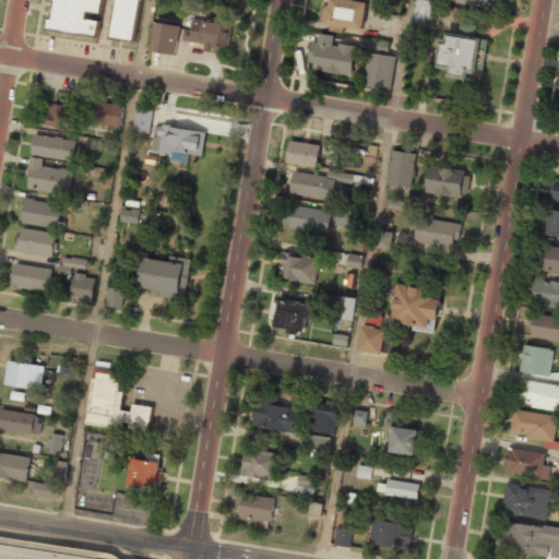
[(54,0),(49,30),(98,37),(100,18),(103,0),(54,0)]
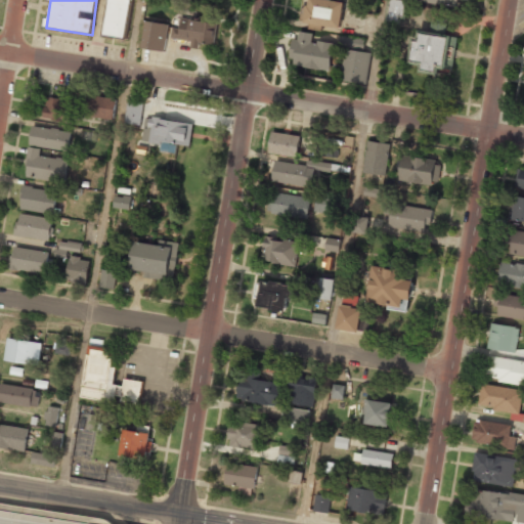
[(126,40),(133,0),(111,0),(104,36),(126,40)]
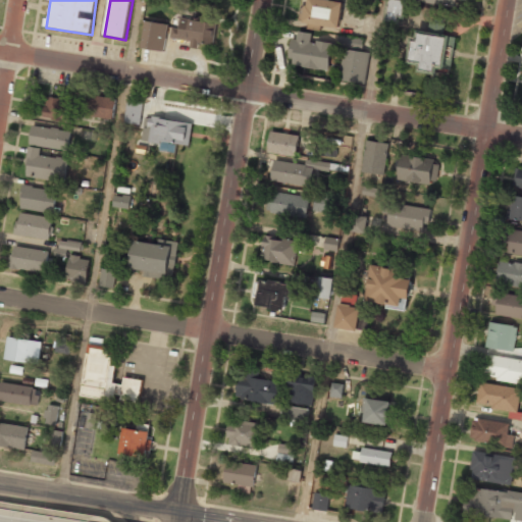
[(344,2),(332,1),(332,0),(308,0),(308,6),(301,5),(299,22),(340,28),(344,2)]
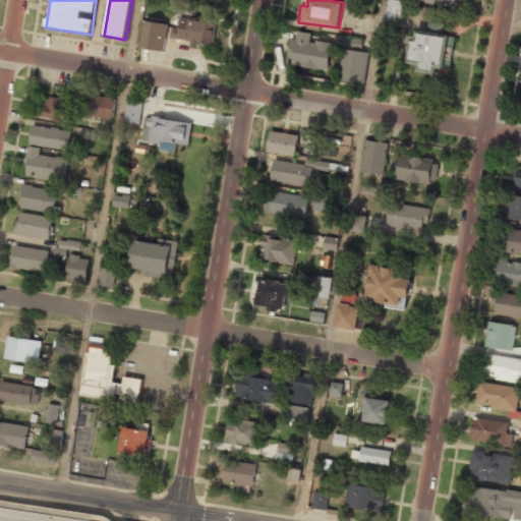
[(403,0),(389,0),(387,18),(400,20),(403,0)]
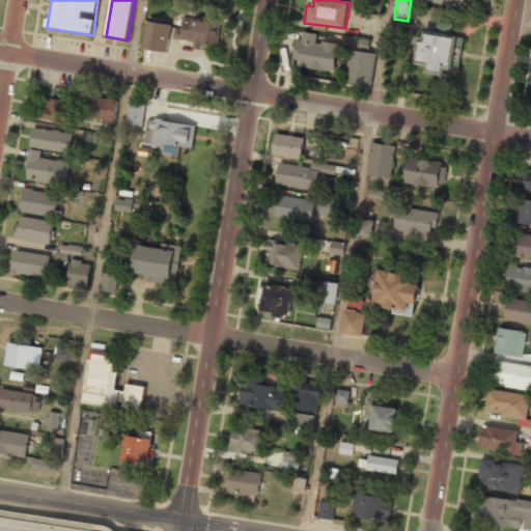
[(220,23),(184,19),(183,29),(175,28),(174,39),(194,42),(194,48),(202,49),(202,44),(218,46),(220,23)]
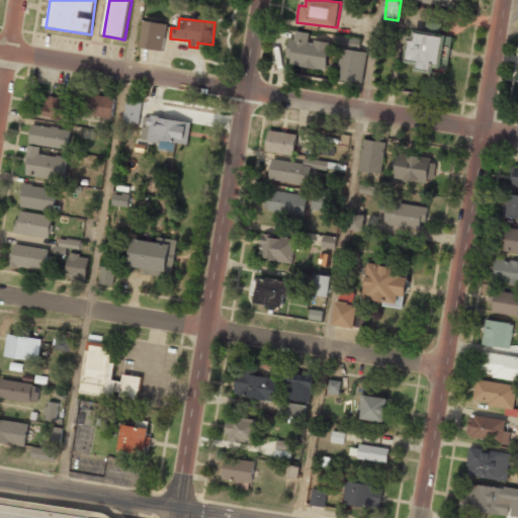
[(167,24),(145,20),(140,47),(162,51),(167,24)]
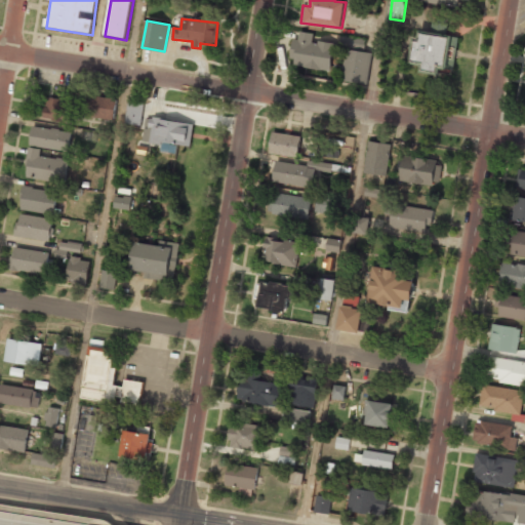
[(314,33),(299,32),(298,39),(294,39),(291,66),(331,70),(334,43),(313,41),(314,33)]
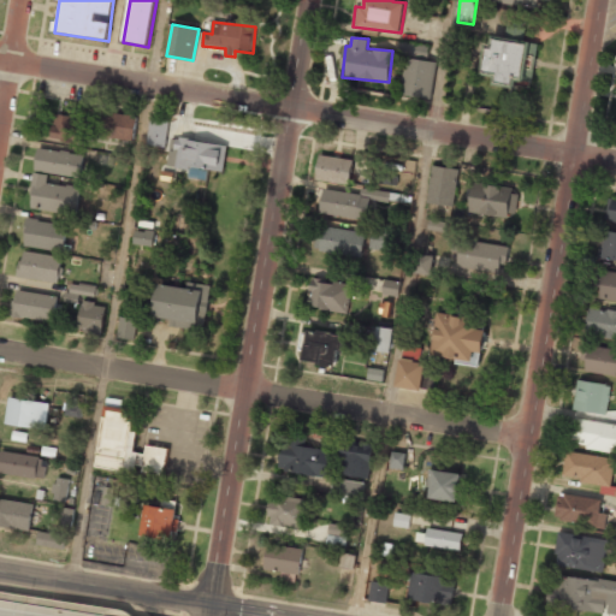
[(538,43),(495,40),(493,48),(486,47),(484,75),(496,76),(496,82),(532,84),(534,54),(538,54),(538,43)]
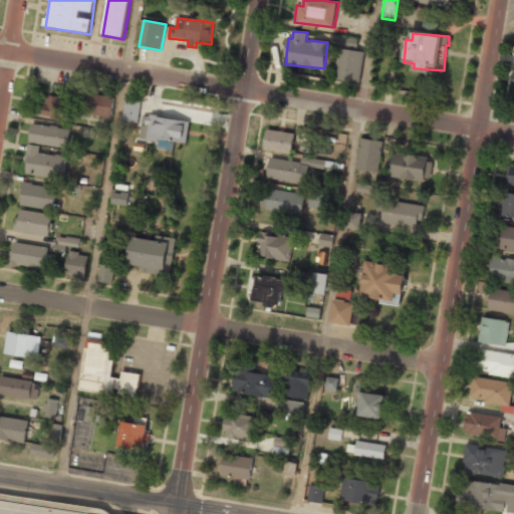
[(364,52),(356,50),(358,38),(340,35),(338,47),(339,47),(334,78),(358,82),(364,52)]
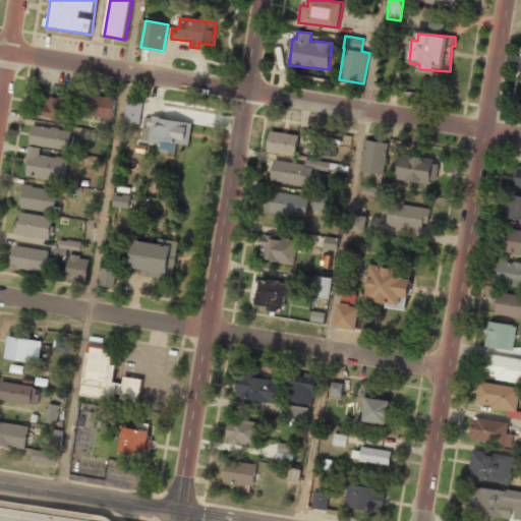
[(112,119),(115,98),(85,95),(83,116),(112,119)]
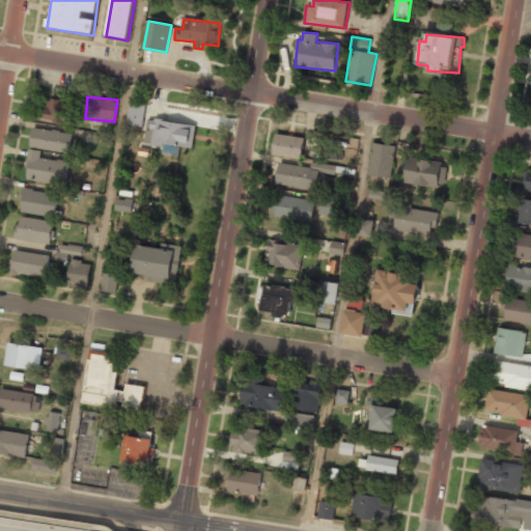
[(75,101),(47,100),(46,121),(74,122),(75,101)]
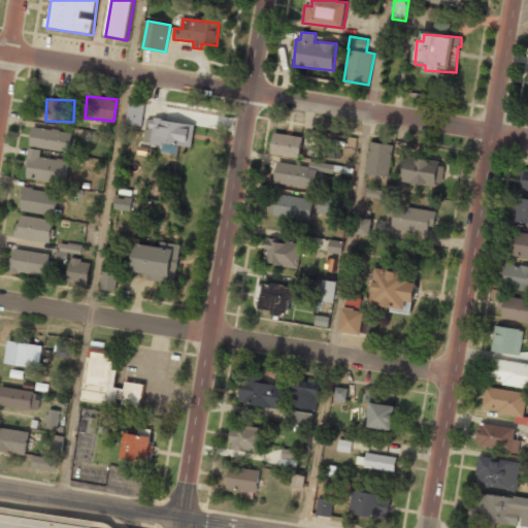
[(125,125),(141,127),(145,103),(129,101),(125,125)]
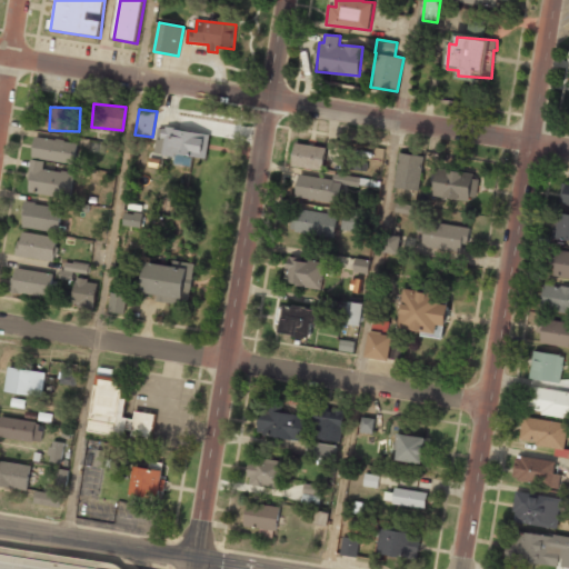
[(210,133),(158,127),(155,153),(175,157),(173,165),(190,167),(192,157),(207,158),(210,133)]
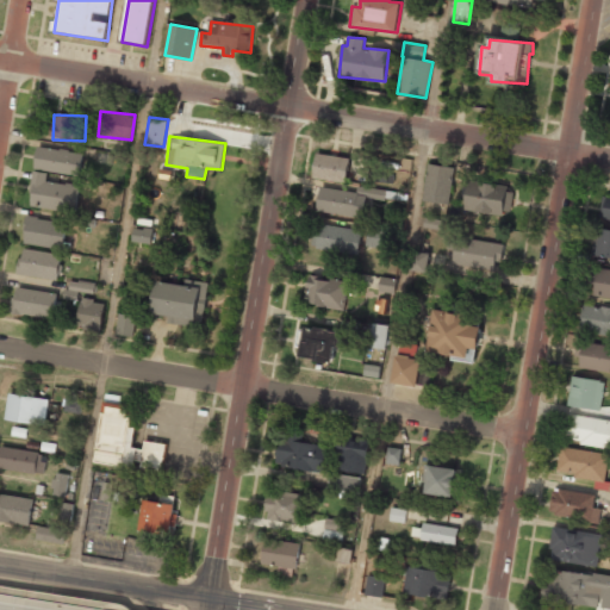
[(83,151),(37,148),(35,170),(82,175),(83,151)]
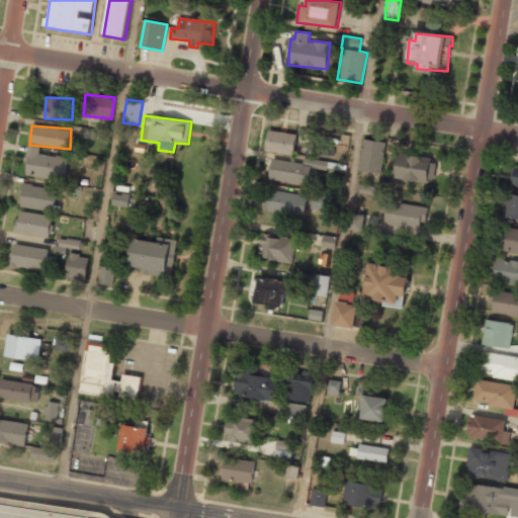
[(267,151),(269,131),(297,136),(292,155),(267,151)]
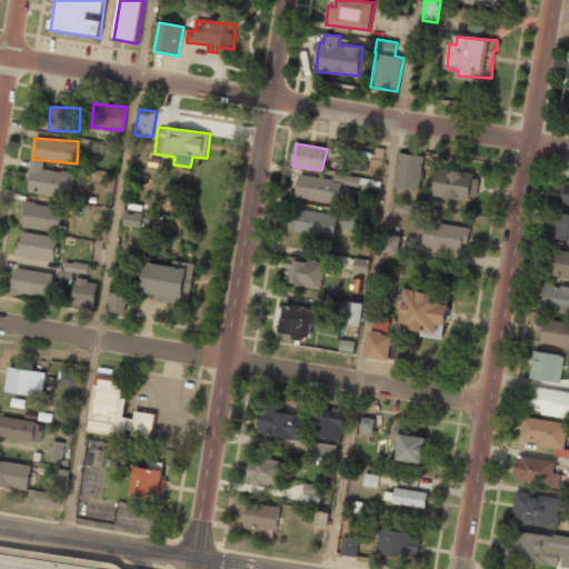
[(418,191),(423,157),(401,155),(397,188),(418,191)]
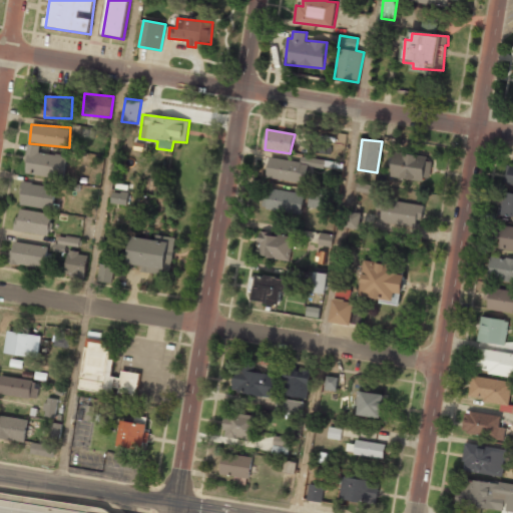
[(330,154),(332,145),(313,142),(312,151),(330,154)]
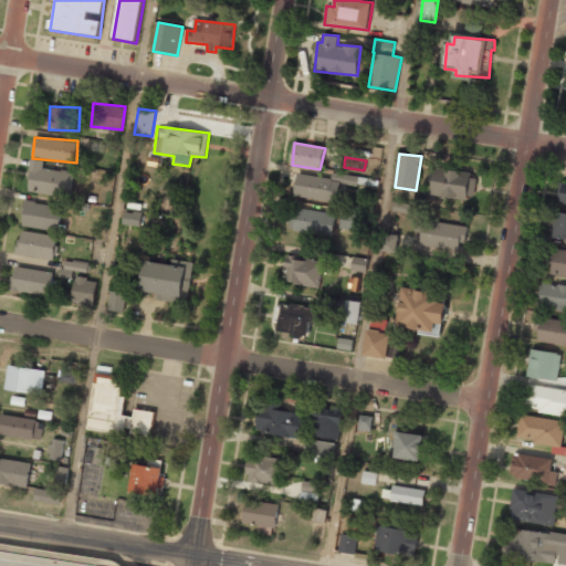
[(74,171),(44,169),(44,160),(31,158),(28,192),(72,197),(74,171)]
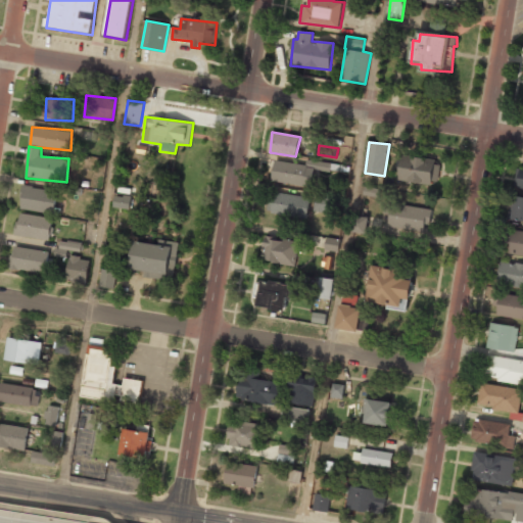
[(398,180),(402,152),(441,160),(438,185),(398,180)]
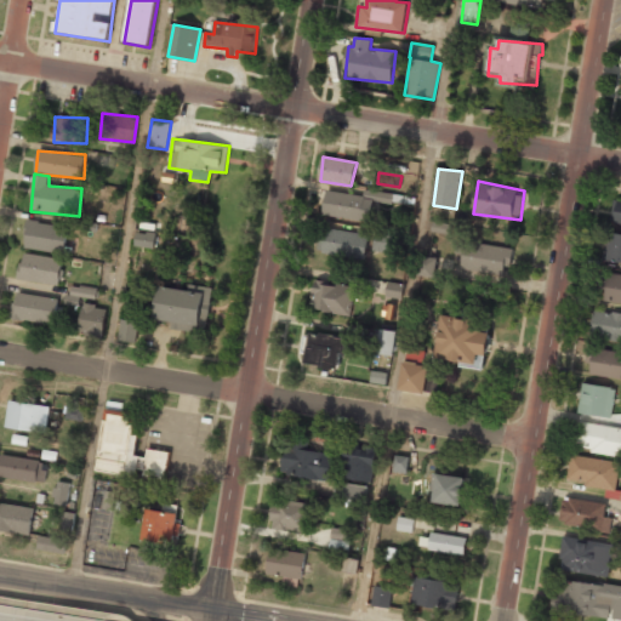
[(324,215),(326,191),(371,198),(368,222),(324,215)]
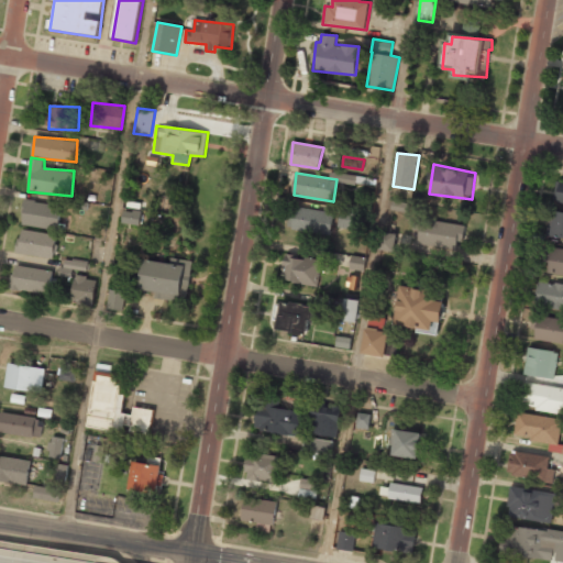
[(562,181),(556,180),(553,203),(562,203),(562,181)]
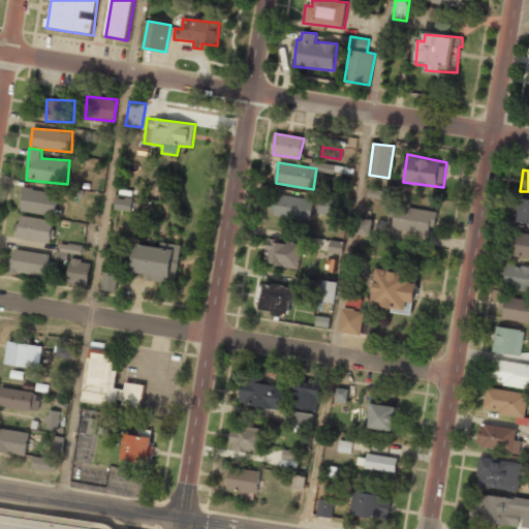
[(59,193),(24,188),(21,212),(56,216),(59,193)]
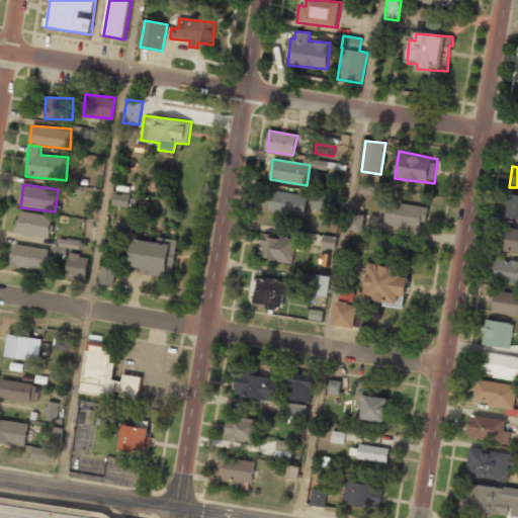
[(374,194),(375,185),(360,185),(360,194),(374,194)]
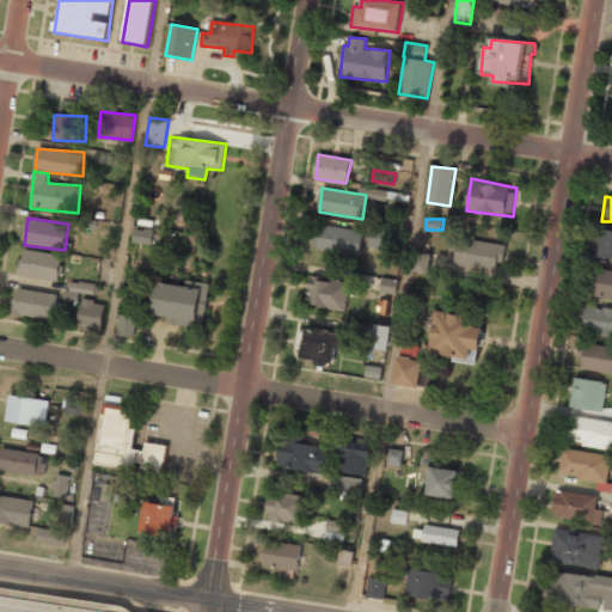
[(313,245),(320,225),(359,230),(359,252),(313,245)]
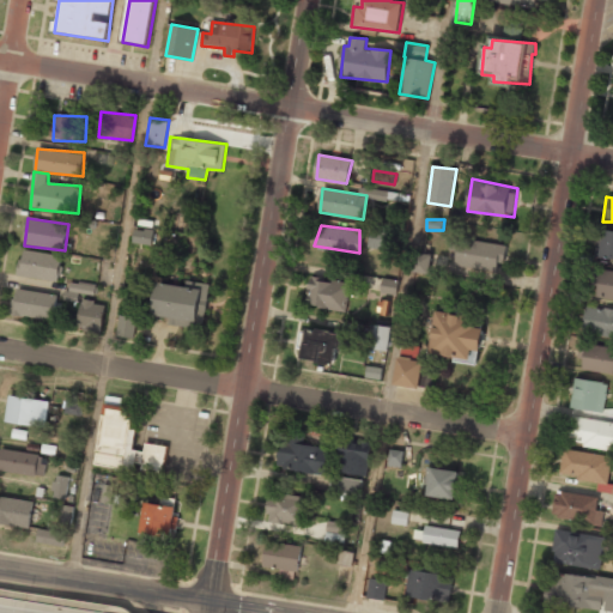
[(153,231),(134,229),(133,243),(152,244),(153,231)]
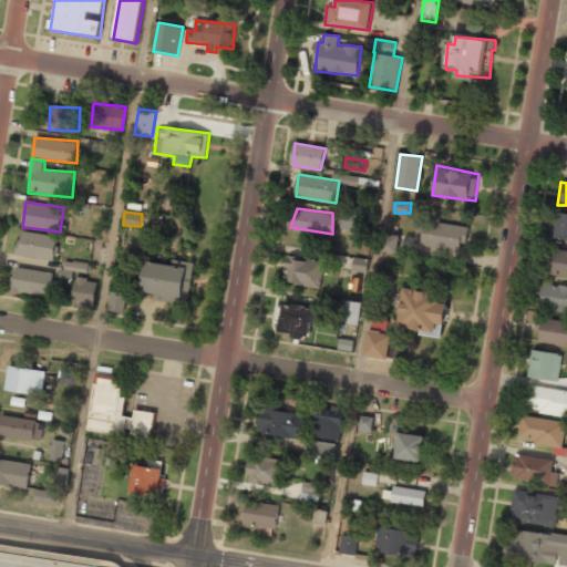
[(566,239),(549,237),(554,212),(566,214),(566,239)]
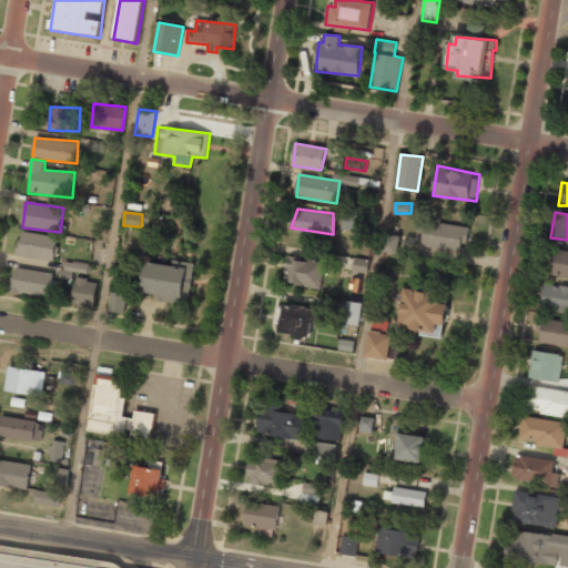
[(342,229),(342,213),(364,214),(358,232),(342,229)]
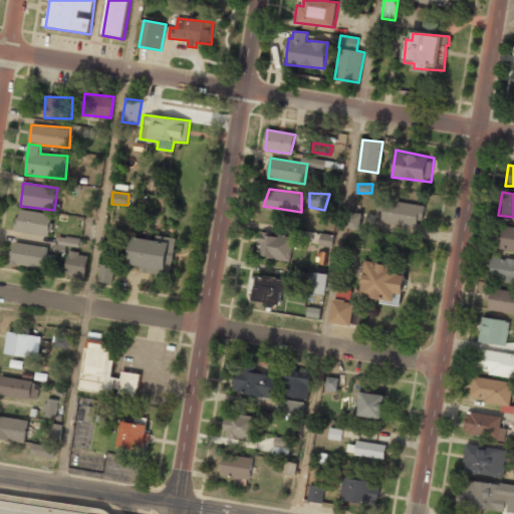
[(380,222),(383,200),(425,206),(424,218),(418,218),(417,229),(380,222)]
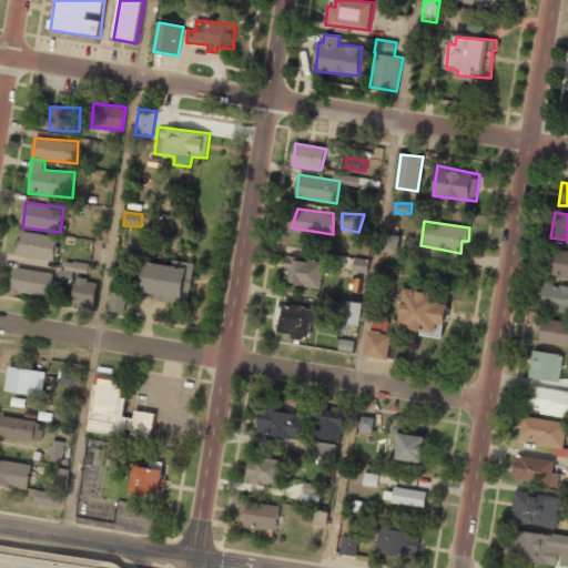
[(17,255),(54,262),(58,237),(21,231),(17,255)]
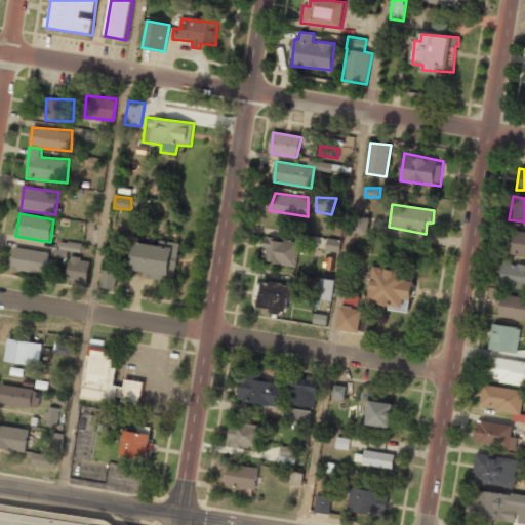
[(356,232),(359,215),(374,218),(372,235),(356,232)]
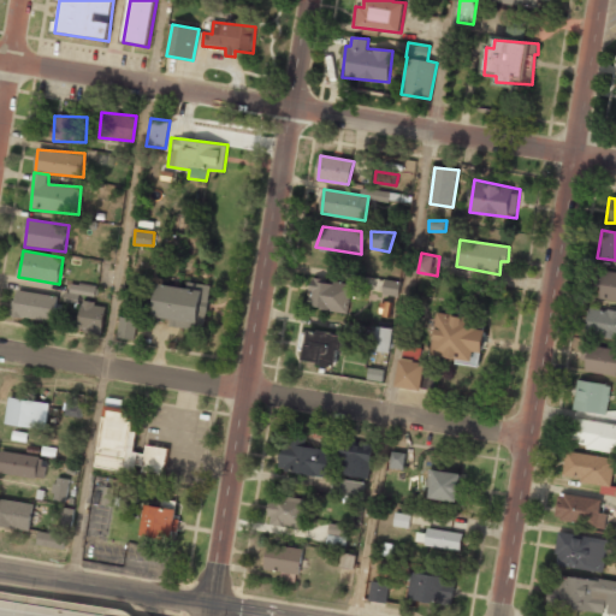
[(615,300),(592,296),(597,268),(615,271),(615,300)]
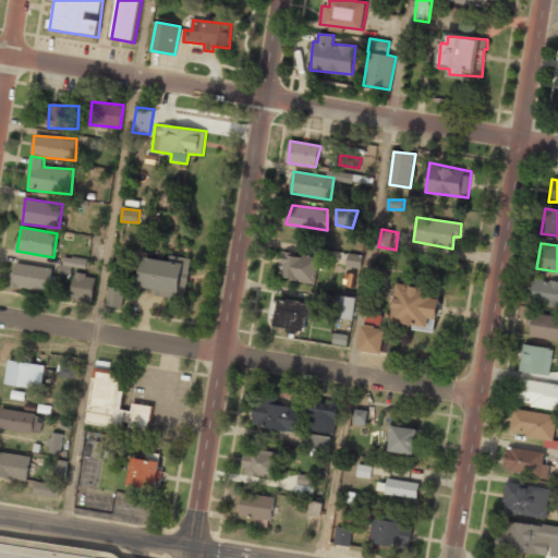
[(280,275),(283,254),(320,258),(314,282),(280,275)]
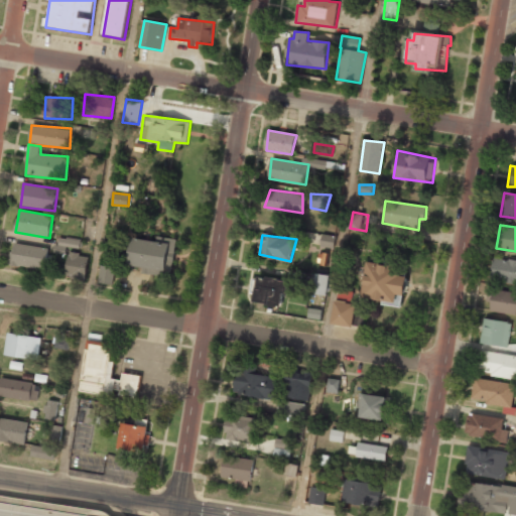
[(320,246),(320,235),(336,237),(336,248),(320,246)]
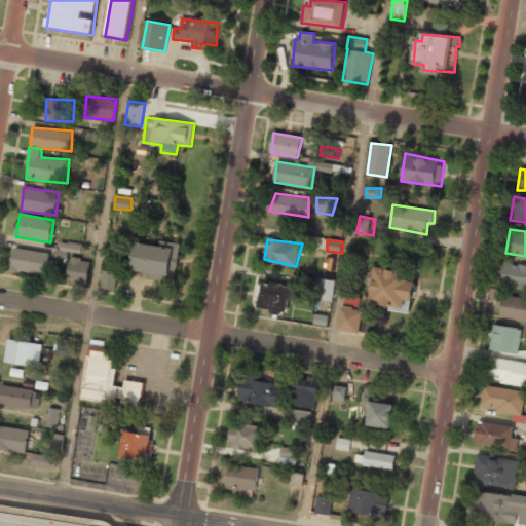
[(59,241),(57,257),(67,259),(68,252),(81,254),(82,245),(59,241)]
